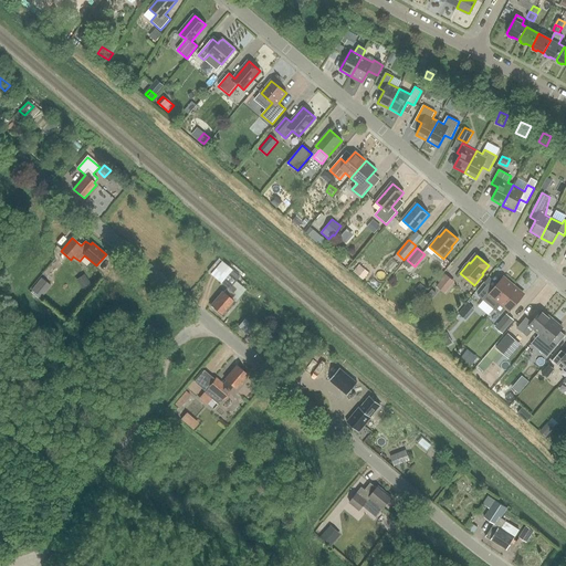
[(369,273),(359,265),(354,273),(363,280),(369,273)]
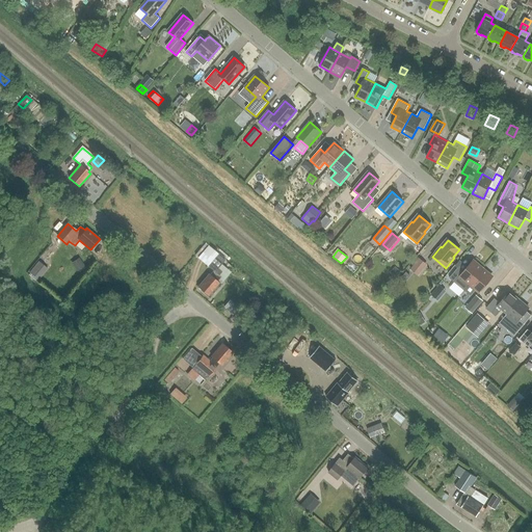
[(209,274),(197,287),(208,296),(219,283),(217,281),(221,277),(218,275),(221,271),(217,268),(221,264),(224,260),(218,255),(208,266),(214,271),(210,274),(209,274)]
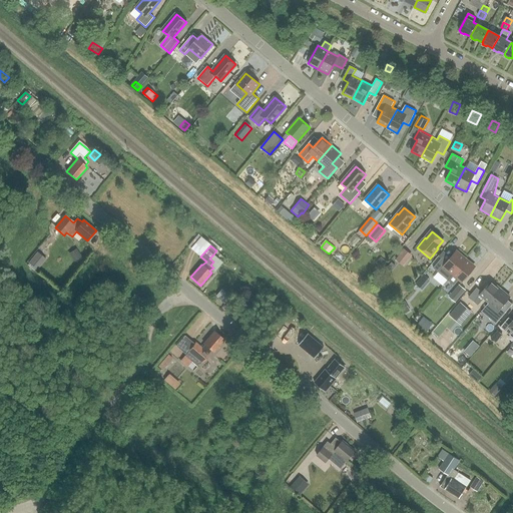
[(76,248),(68,253),(74,262),(82,257),(76,248)]
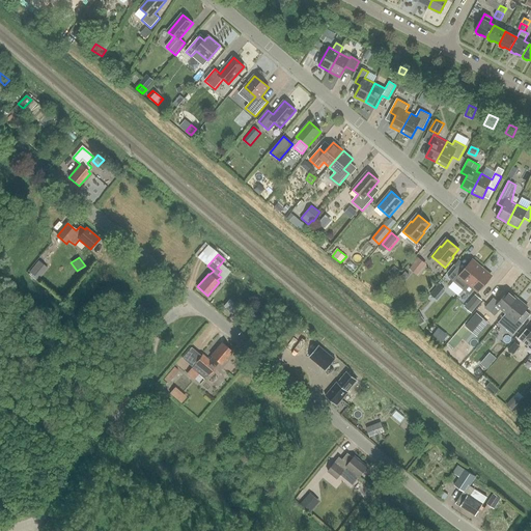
[(419,257),(410,269),(418,275),(426,263),(419,257)]
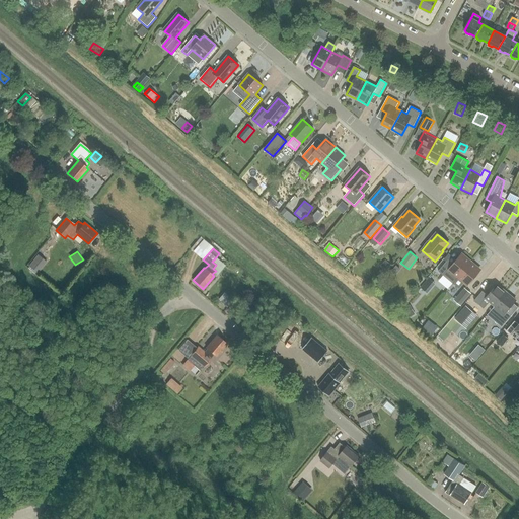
[(447,261),(438,271),(443,275),(444,276),(453,284),(457,279),(471,263),(461,254),(457,258),(452,266),(447,261)]
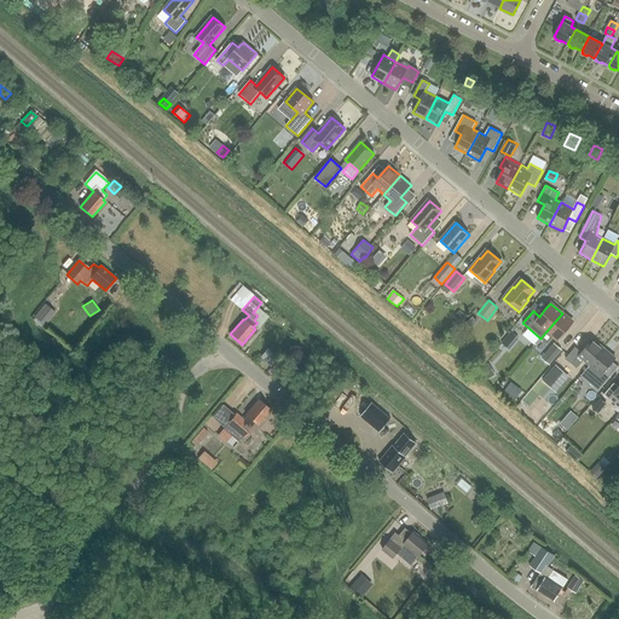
[(45,305),(34,317),(45,327),(56,313),(45,305)]
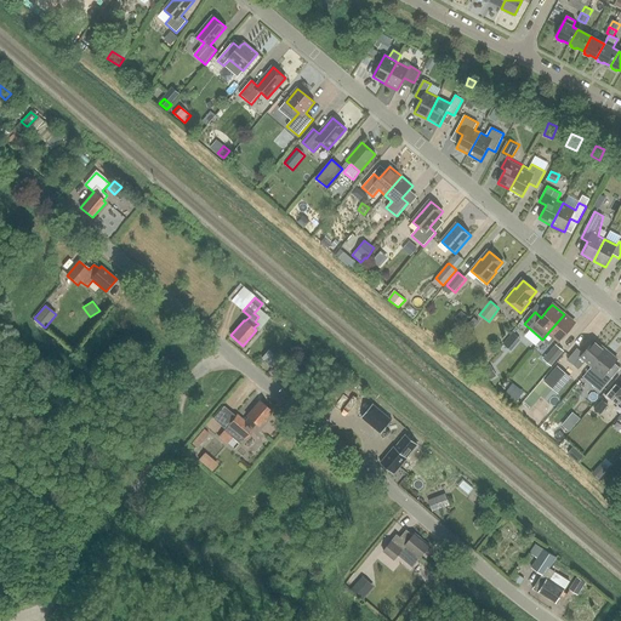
[(564,314),(547,334),(554,340),(558,343),(575,324),(564,314)]
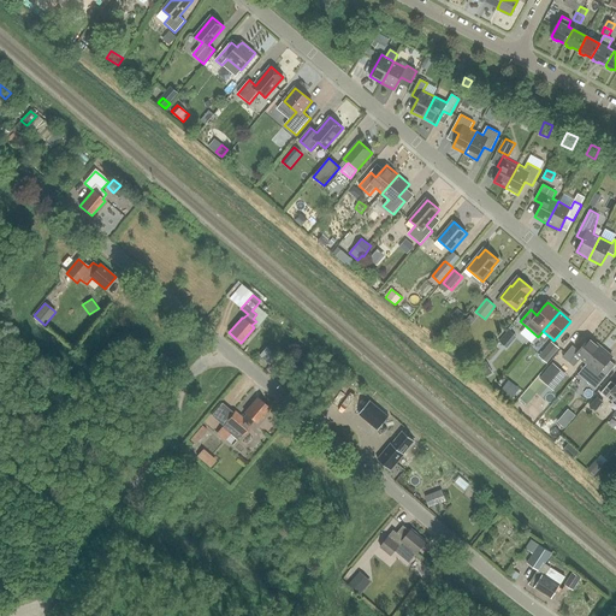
[(543,331),(538,337),(545,343),(550,337),(543,331)]
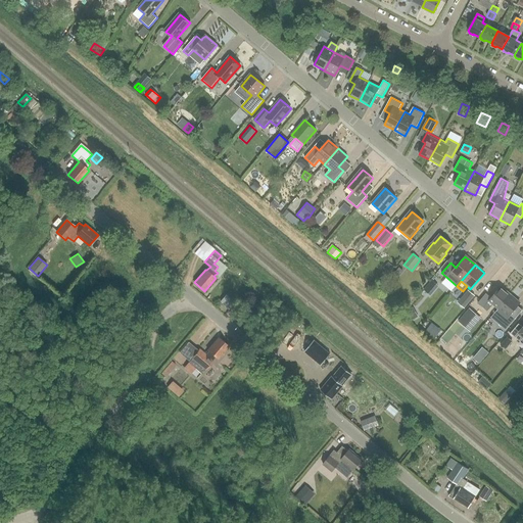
[(486,294),(478,303),(487,312),(493,304),(498,308),(511,295),(501,287),(491,298),(486,294)]
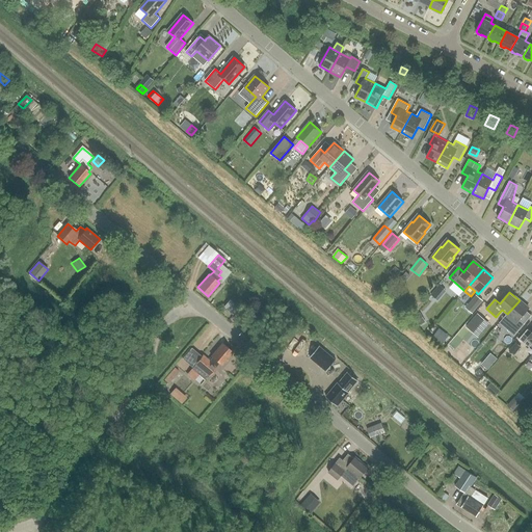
[(466,308),(472,314),(483,301),(476,295),(466,308)]
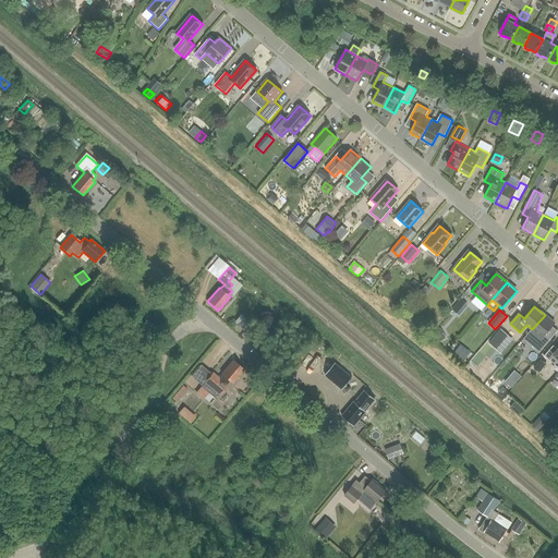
[(241,314),(234,323),(244,330),(251,323),(241,314)]
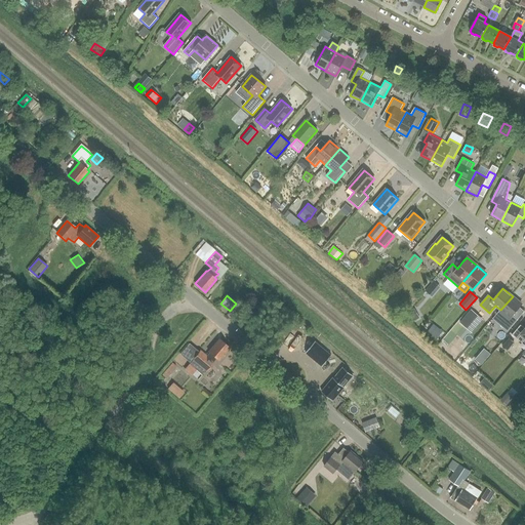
[(500,310),(493,319),(502,327),(508,331),(518,320),(513,316),(522,305),(513,296),(500,310)]
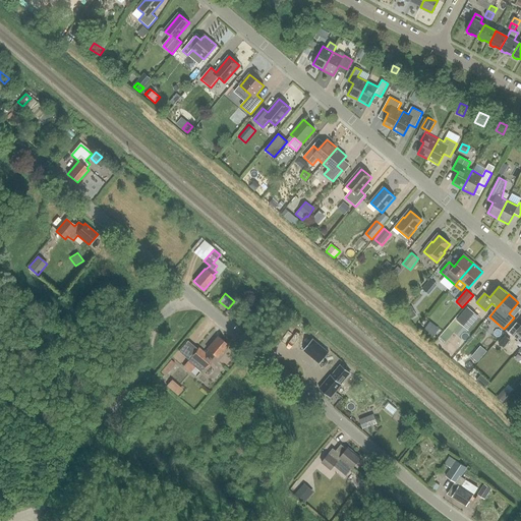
[(467,307),(456,321),(463,327),(474,313),(467,307)]
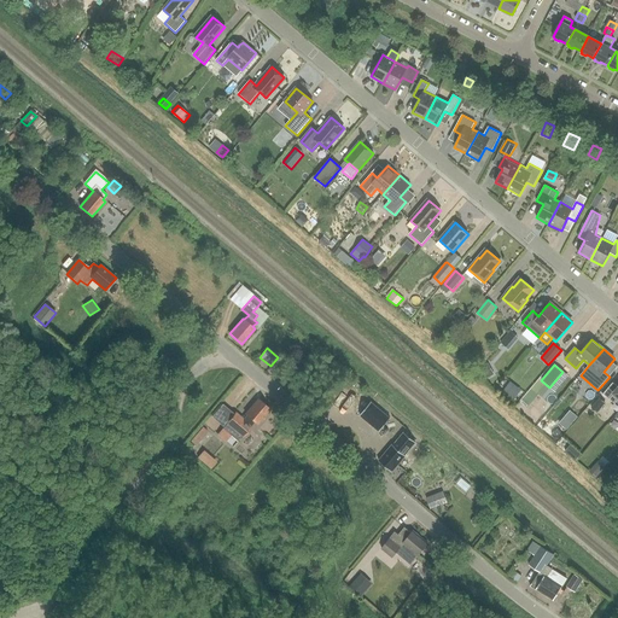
[(513,382),(506,391),(516,398),(523,389),(513,382)]
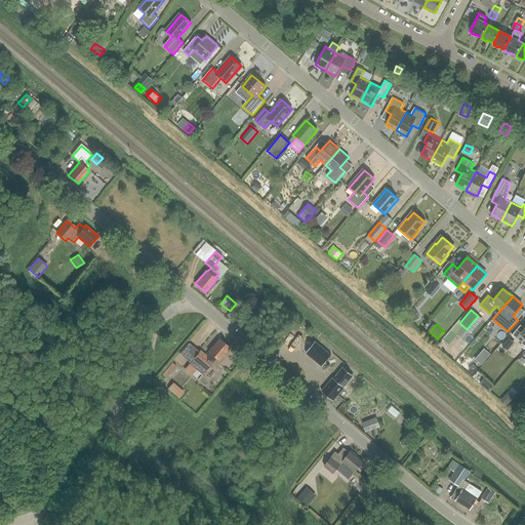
[(524,328),(521,325),(513,335),(522,344),(524,339),(524,328)]
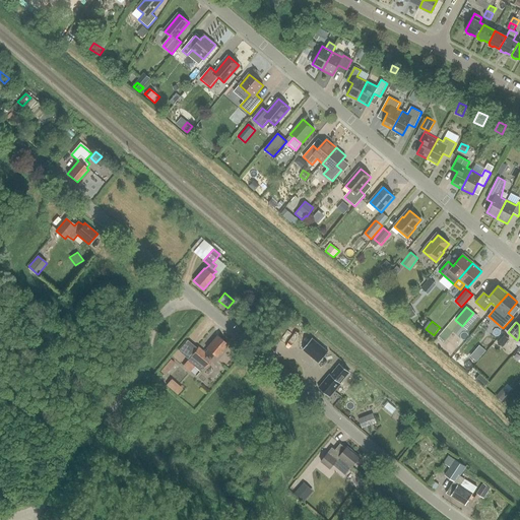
[(505,335),(498,343),(503,347),(510,339),(505,335)]
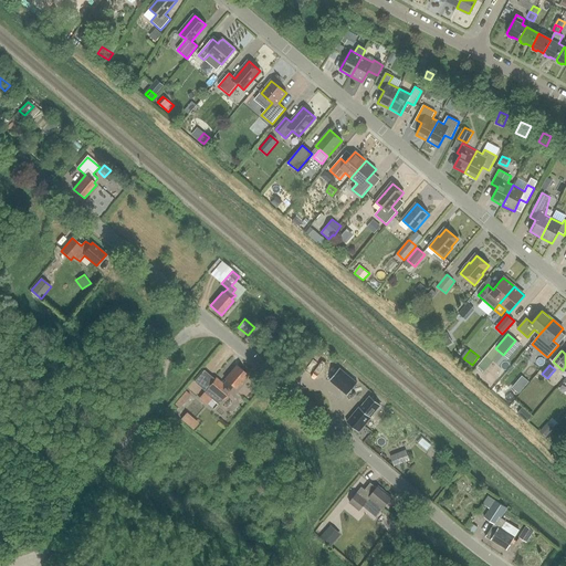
[(218,405),(220,402),(233,387),(236,389),(248,375),(237,366),(224,379),(226,380),(222,385),(216,378),(203,392),(218,405)]
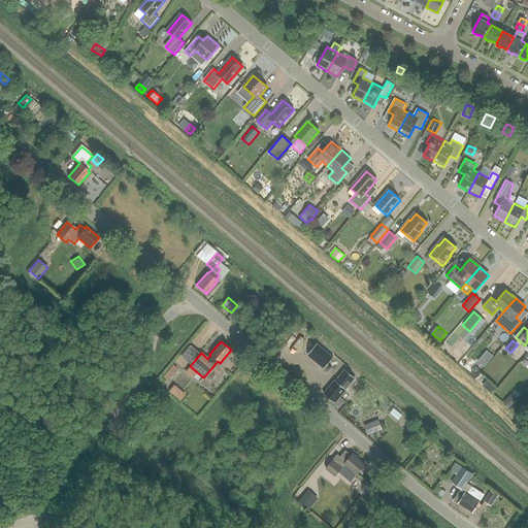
[(322,345),(312,357),(329,370),(338,360),(322,345)]
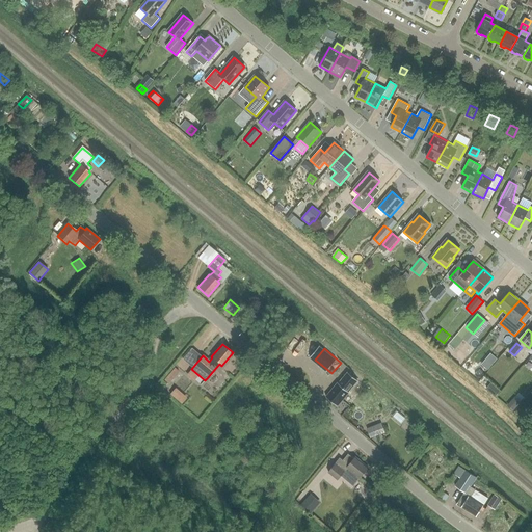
[(483,363),(489,369),(500,356),(493,351),(483,363)]
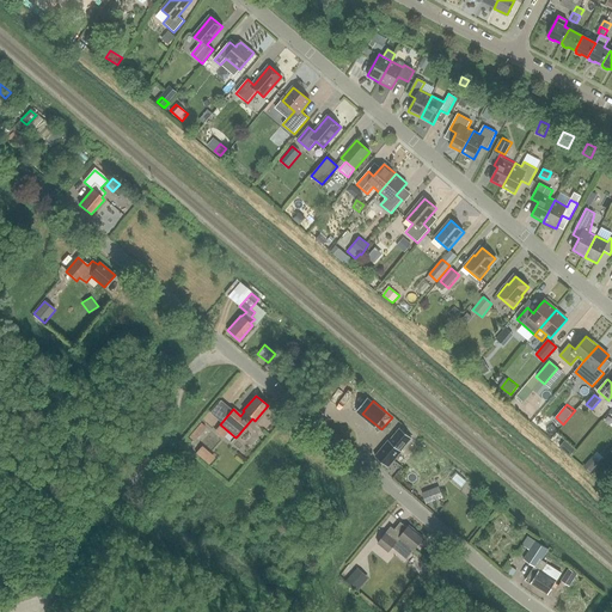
[(387,441),(375,457),(389,467),(401,452),(399,452),(410,439),(399,429),(389,442),(387,441)]
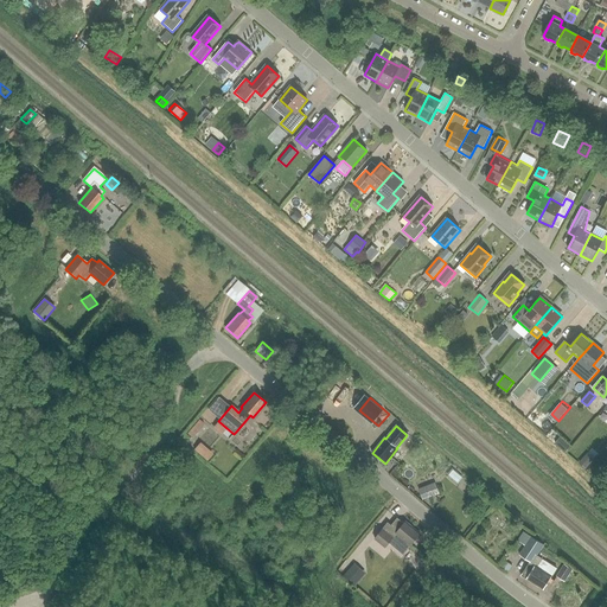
[(566,442),(561,448),(566,453),(570,447),(566,442)]
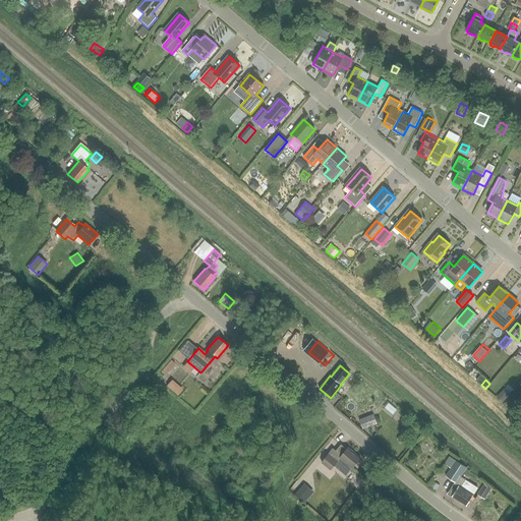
[(172,381),(167,386),(174,392),(179,386),(172,381)]
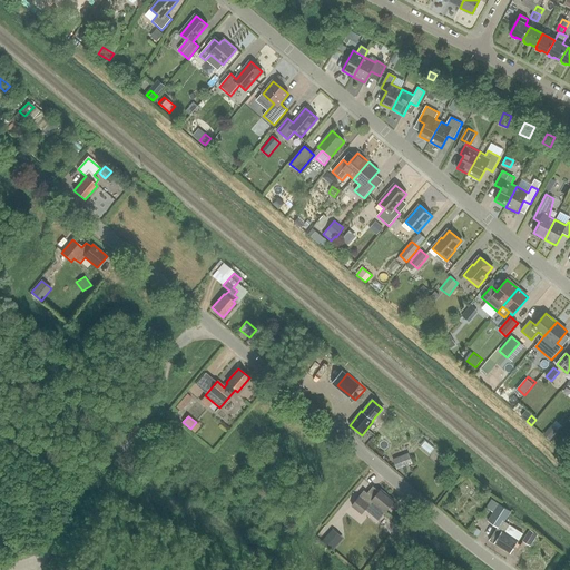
[(551,425),(543,434),(550,440),(558,432),(551,425)]
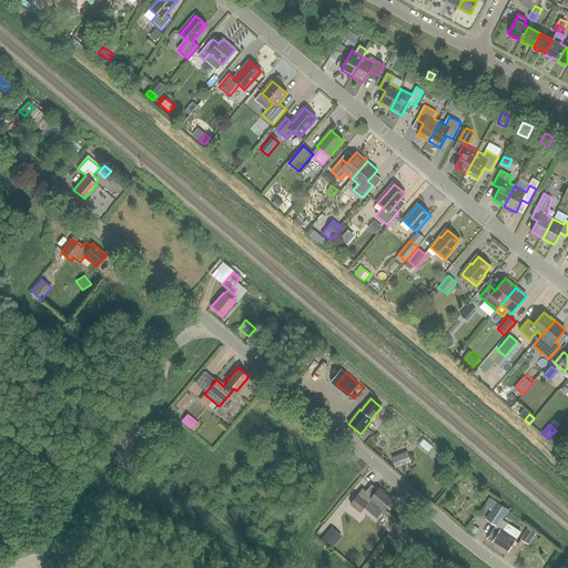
[(399,455),(392,458),(396,468),(404,465),(399,455)]
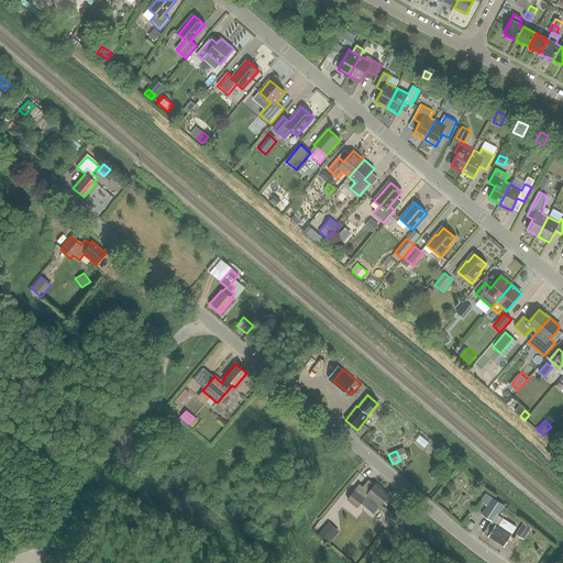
[(357,508),(368,495),(382,506),(390,496),(385,492),(385,490),(376,483),(375,485),(368,481),(363,487),(360,484),(348,499),(357,508)]
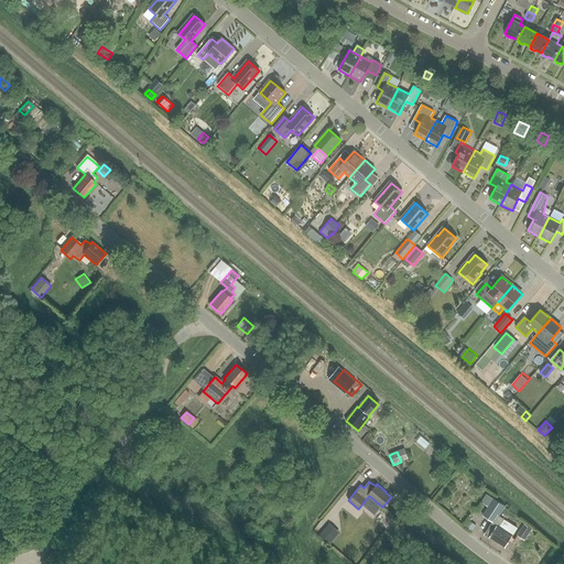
[(494,499),(483,516),(494,523),(498,516),(505,506),(494,499)]
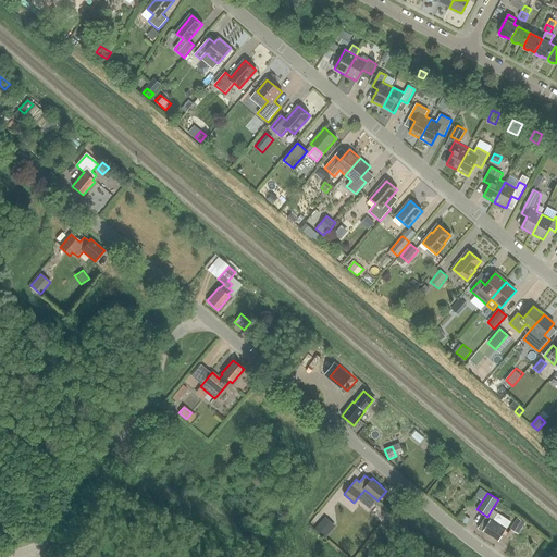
[(485,518),(479,529),(493,537),(498,541),(506,530),(511,521),(493,510),(492,509),(487,517),(486,519),(485,518)]
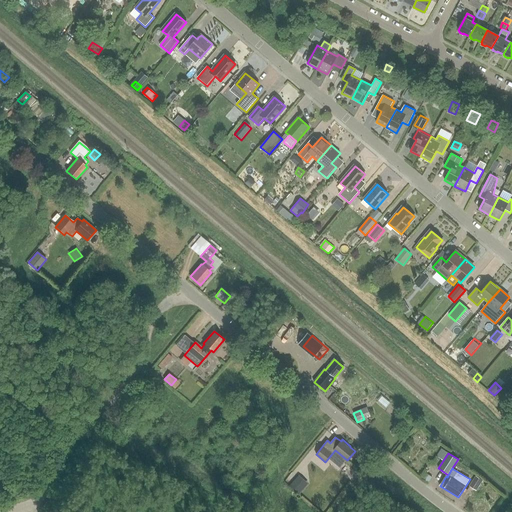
[(477,476),(470,486),(477,491),(483,481),(477,476)]
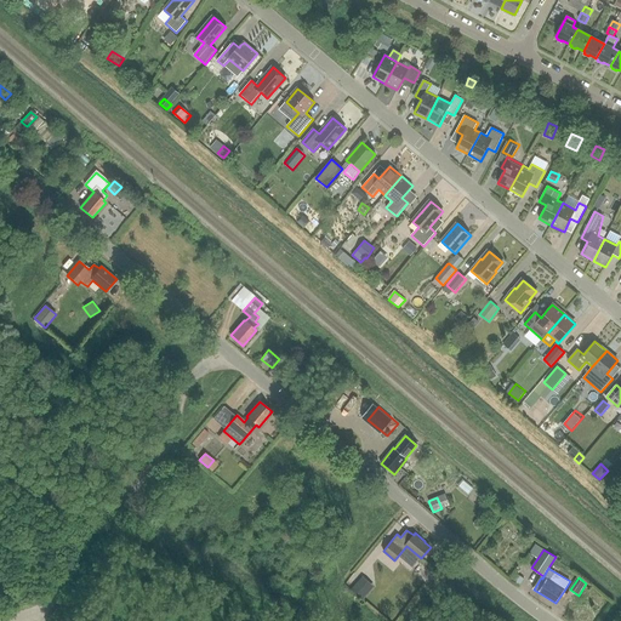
[(359,580),(351,590),(357,596),(363,599),(371,590),(359,580)]
